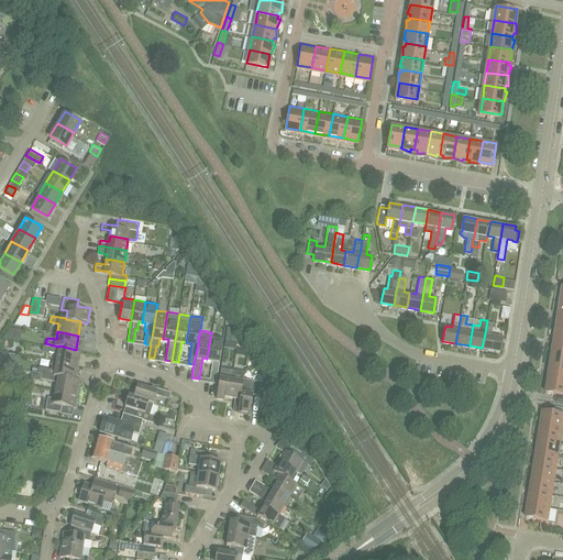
[(503,337),(485,333),(482,348),(500,351),(503,337)]
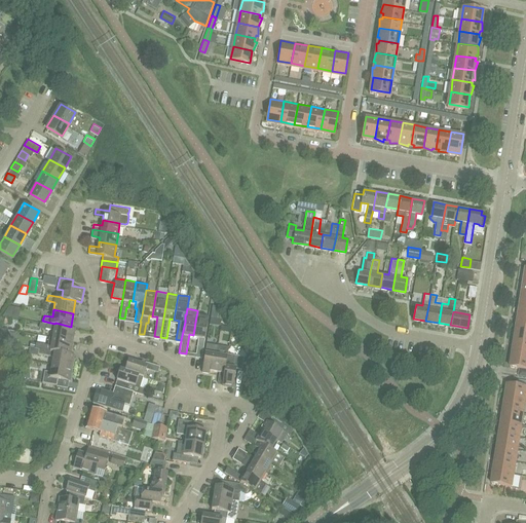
[(197,312),(196,316),(193,335),(198,336),(195,356),(201,356),(209,313),(197,312)]
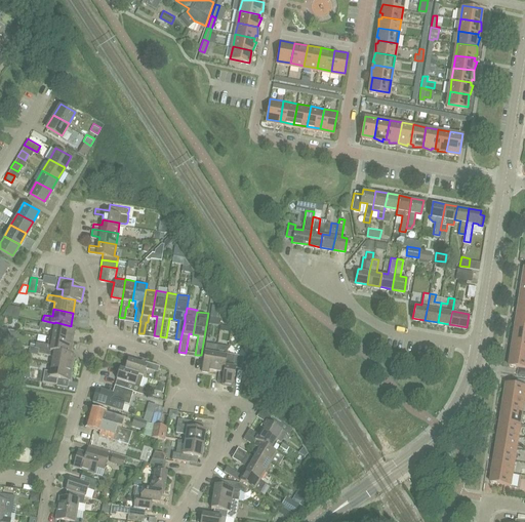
[(517,327),(524,328),(524,315),(519,315),(519,318),(516,318),(516,327),(517,327)]
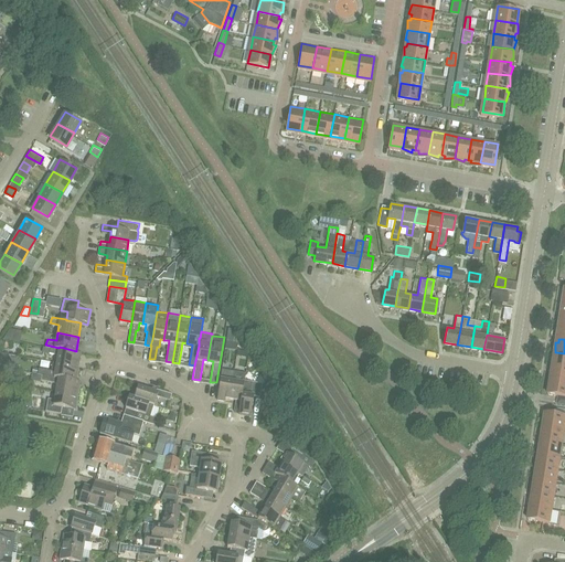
[(56,361),(78,364),(81,351),(76,350),(76,351),(60,347),(59,348),(50,346),(49,351),(57,352),(56,361)]
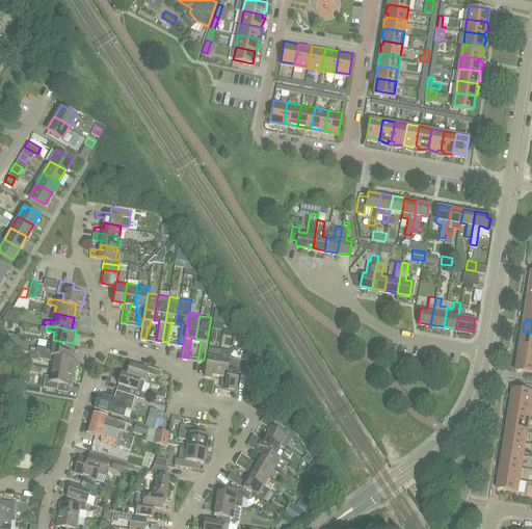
[(531,333),(524,332),(523,332),(520,340),(523,341),(522,344),(531,345),(531,333)]
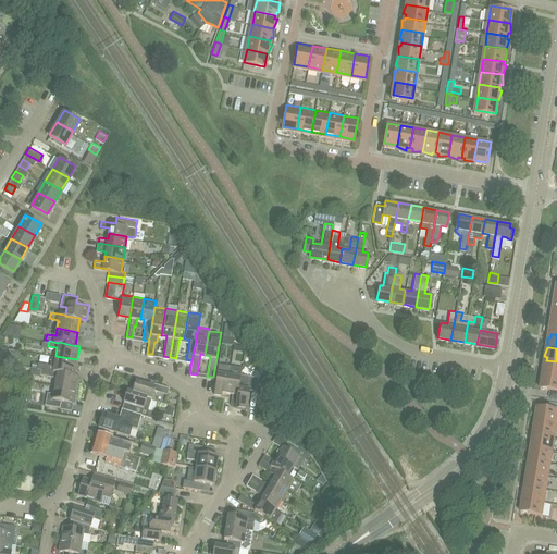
[(74,373),(77,359),(56,356),(53,364),(45,361),(37,360),(36,367),(48,369),(74,373)]
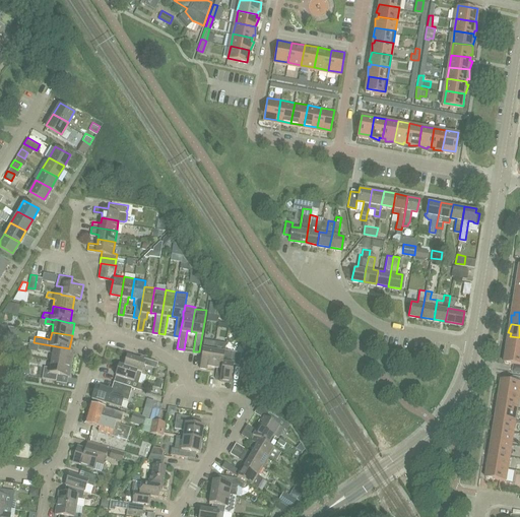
[(519,349),(519,337),(510,336),(510,339),(507,338),(507,347),(508,347),(519,349)]
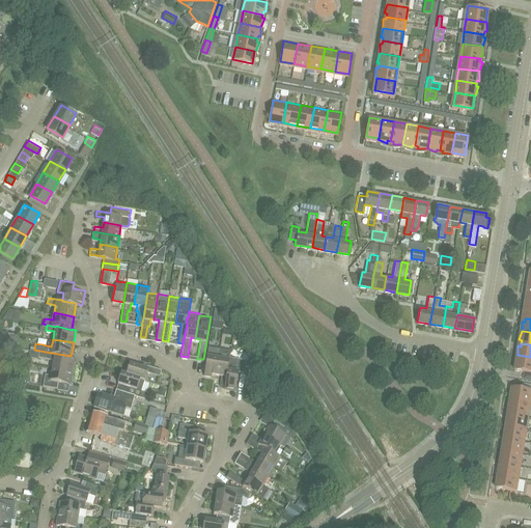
[(220,348),(214,346),(208,345),(203,373),(211,374),(212,371),(216,372),(218,356),(220,348)]
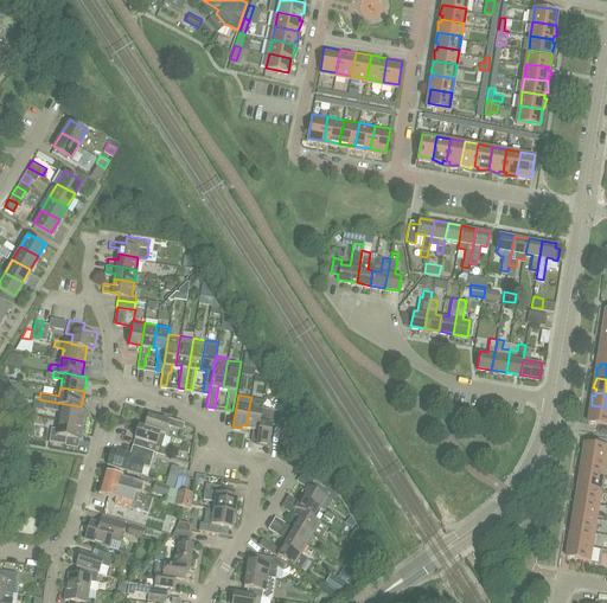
[(249,406),(247,425),(253,427),(251,435),(251,437),(253,440),(254,441),(256,442),(260,419),(261,419),(263,405),(263,398),(251,397),(249,406)]
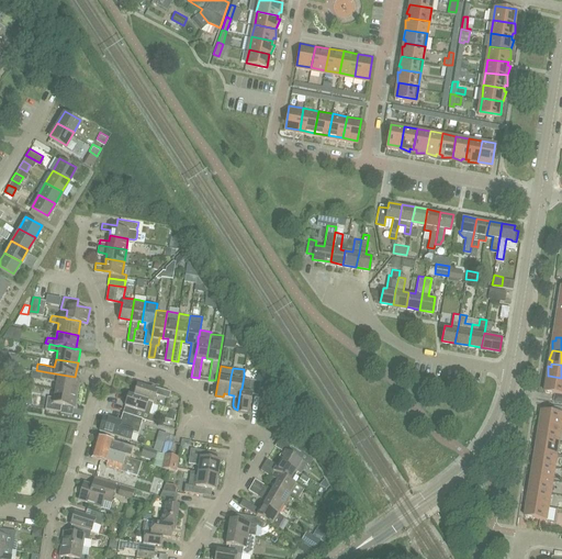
[(55,388),(77,391),(79,378),(75,377),(48,372),(36,370),(31,369),(31,377),(40,378),(40,376),(48,377),(48,378),(56,379),(55,388)]
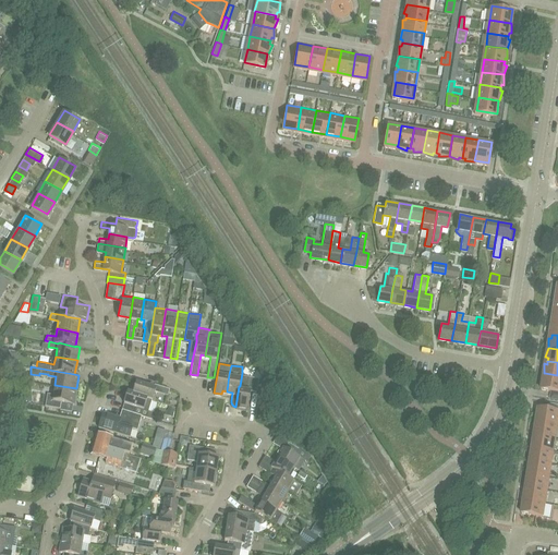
[(239,386),(235,407),(247,409),(251,389),(256,390),(258,375),(250,374),(242,373),(240,386),(239,386)]
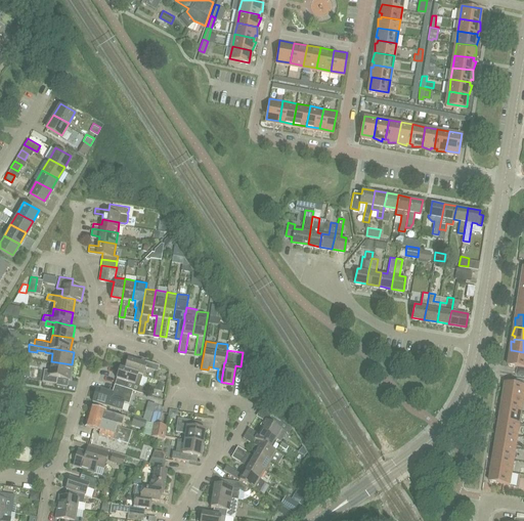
[(523,352),(512,350),(510,363),(523,365),(523,352)]
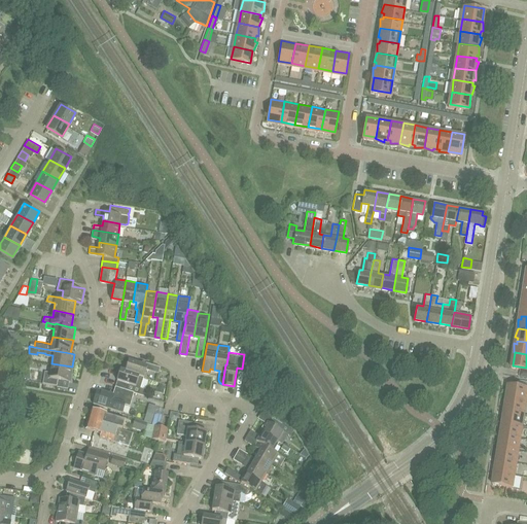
[(125,370),(143,375),(145,368),(159,372),(161,365),(144,360),(143,363),(128,358),(125,370)]
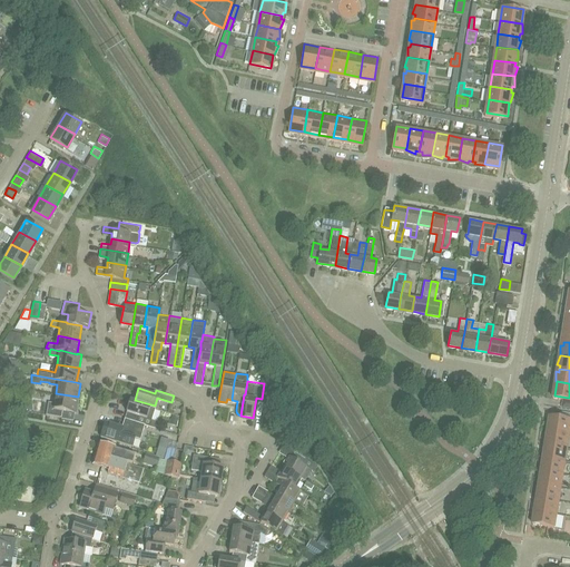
[(78,397),(56,393),(55,401),(48,400),(46,412),(61,416),(62,409),(76,411),(78,397)]
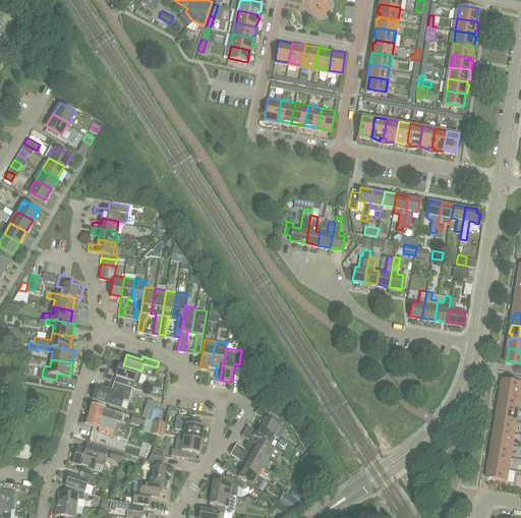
[(141,370),(123,365),(119,363),(113,381),(125,384),(127,378),(138,382),(141,370)]
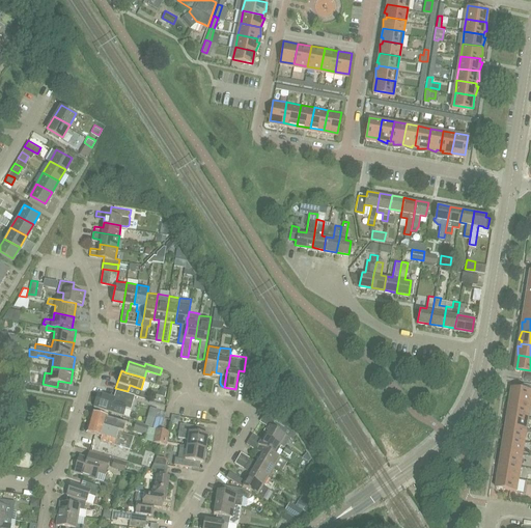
[(115,388),(113,395),(98,391),(93,405),(123,413),(126,407),(130,408),(135,394),(128,392),(128,391),(115,388)]
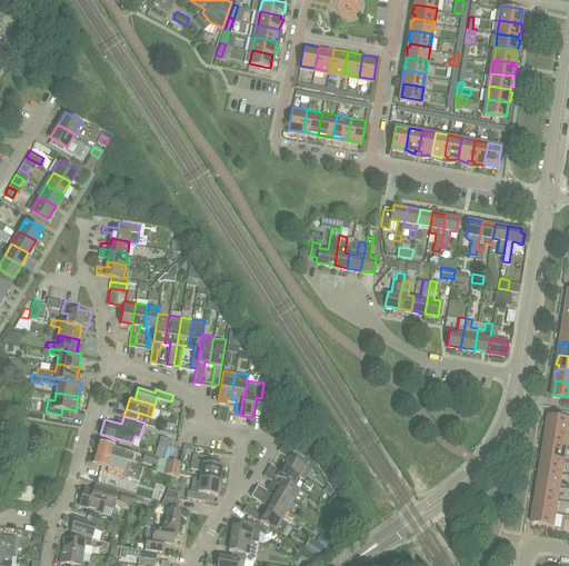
[(568,418),(550,416),(548,428),(568,432),(568,430),(568,418)]
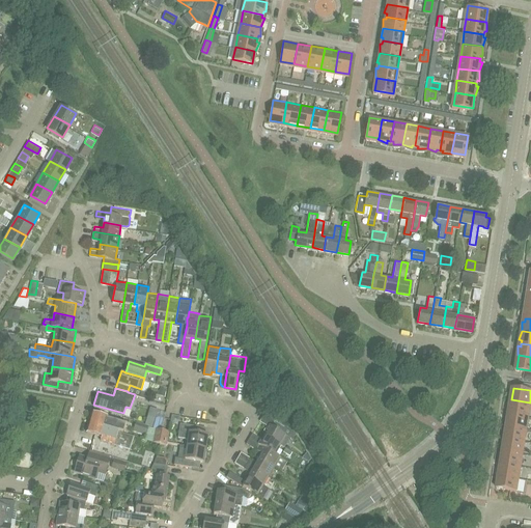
[(529,415),(530,403),(511,399),(510,399),(507,409),(510,409),(509,412),(529,415)]
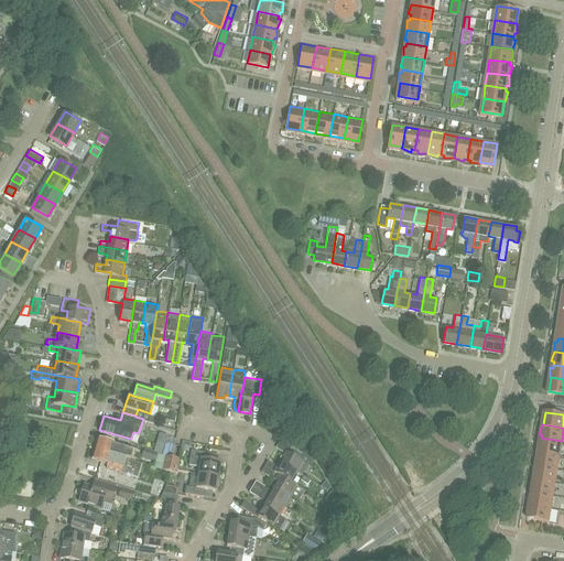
[(95,446),(125,455),(130,456),(134,457),(137,450),(127,446),(127,449),(114,444),(115,441),(106,438),(99,435),(98,435),(95,446)]
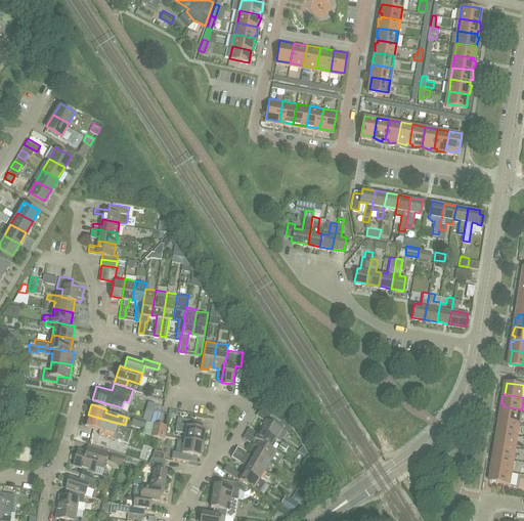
[(520,422),(522,409),(503,406),(503,409),(500,409),(500,419),(520,422)]
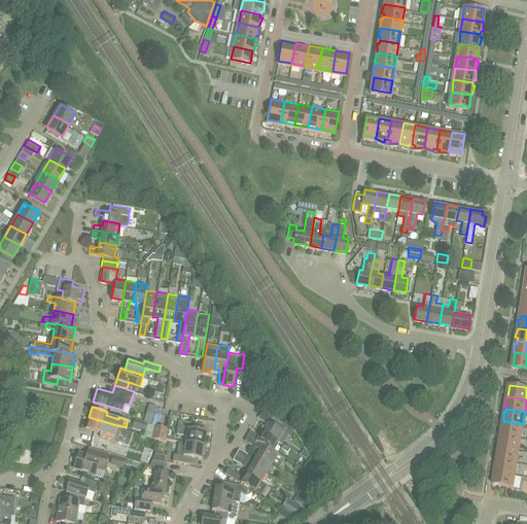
[(144,418),(144,419),(147,420),(151,421),(153,415),(145,413),(144,418)]
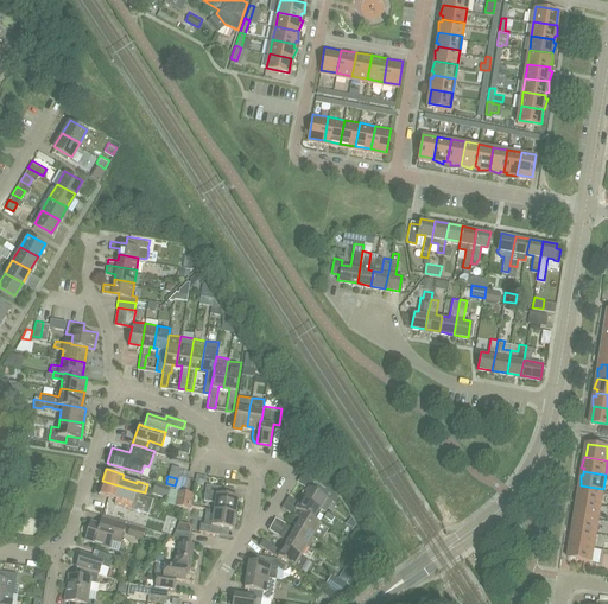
[(166,495),(169,485),(170,484),(156,479),(152,490),(166,495)]
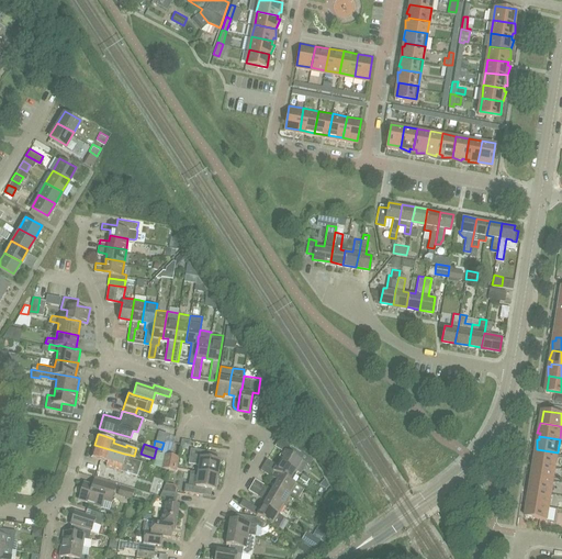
[(281,459),(296,469),(301,471),(307,461),(310,462),(313,457),(291,444),(288,449),(284,447),(281,454),(283,455),(281,459)]
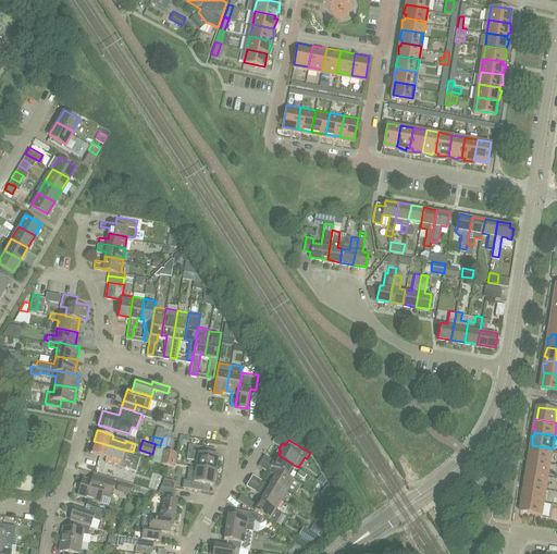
[(139,455),(123,451),(123,450),(94,441),(90,451),(107,456),(108,454),(121,457),(119,464),(135,469),(139,455)]
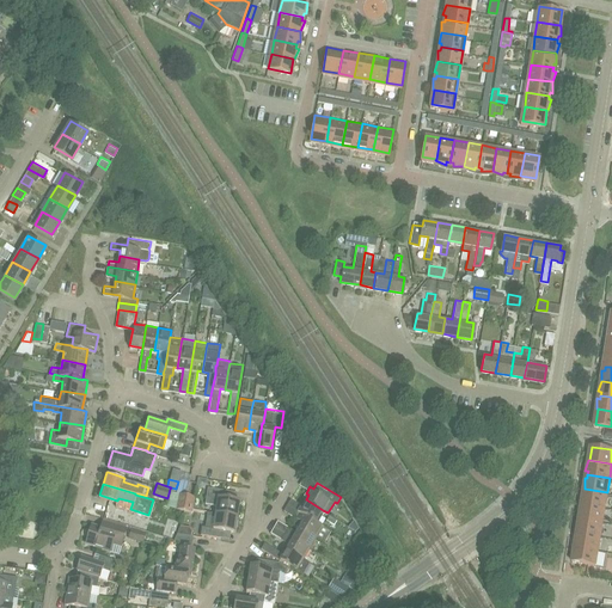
[(214,510),(237,514),(238,498),(225,497),(226,487),(207,485),(204,502),(215,503),(214,510)]
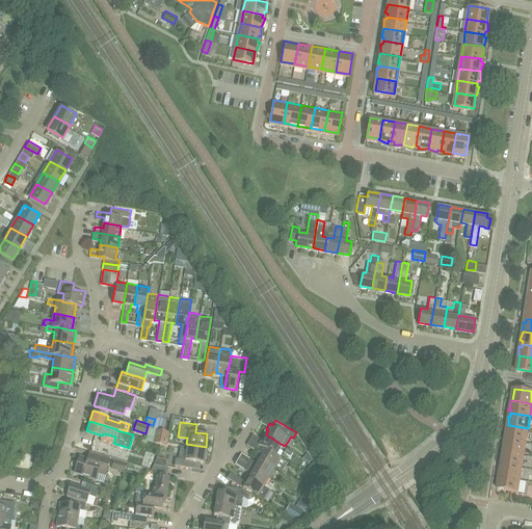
[(527,441),(528,428),(508,425),(505,434),(507,434),(507,438),(527,441)]
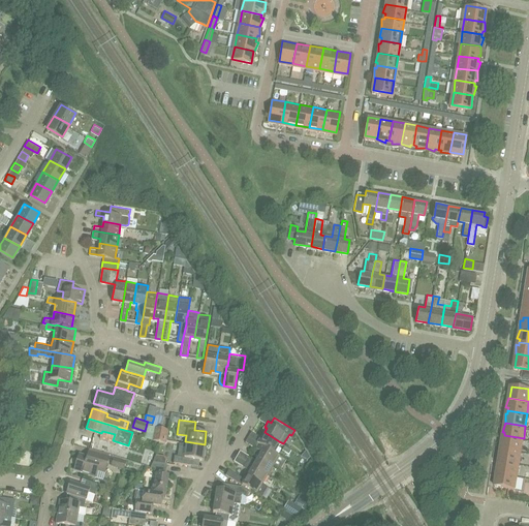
[(168,428),(155,425),(152,438),(165,441),(168,428)]
